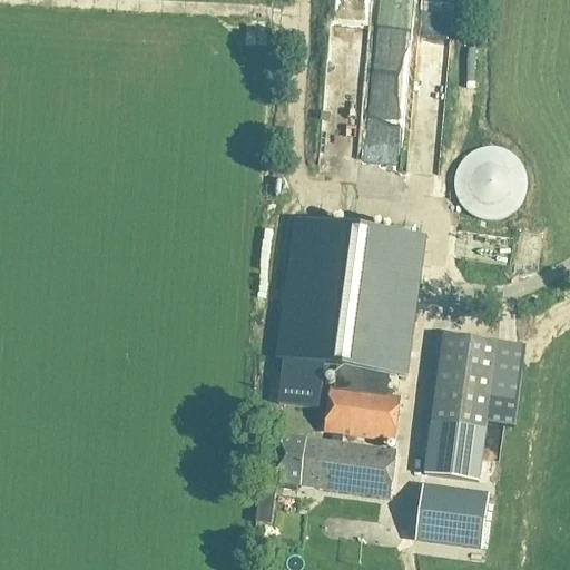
[(416,134),(421,0),(380,0),(381,11),(336,10),(331,131),(336,131),(335,147),(364,148),(364,131),(416,134)]
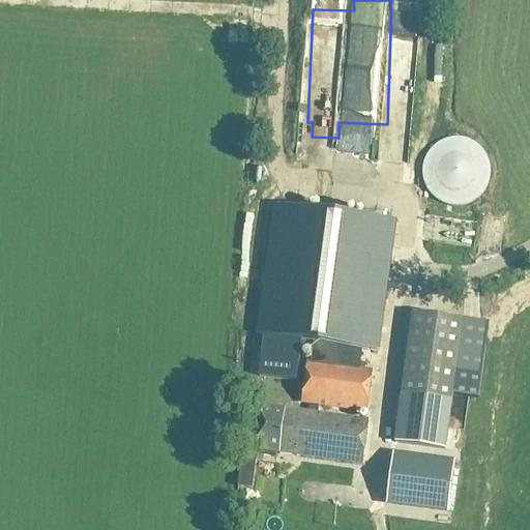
[(384,149),(385,169),(413,168),(411,124),(390,124),(391,149),(384,149)]
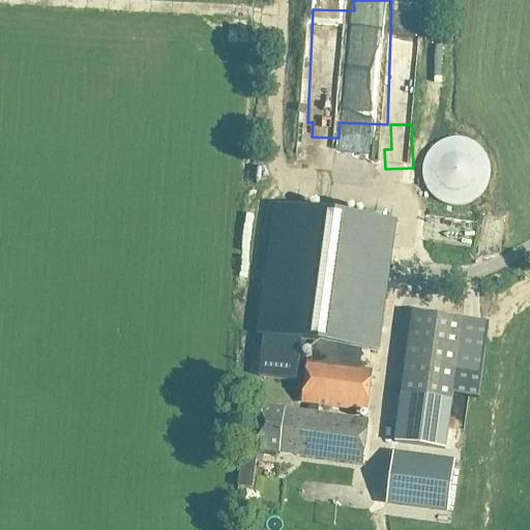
[(258,334),(264,334),(258,376),(295,381),(300,340),(313,341),(310,361),(357,367),(360,348),(375,350),(392,221),(387,221),(282,206),(275,205),(258,334)]
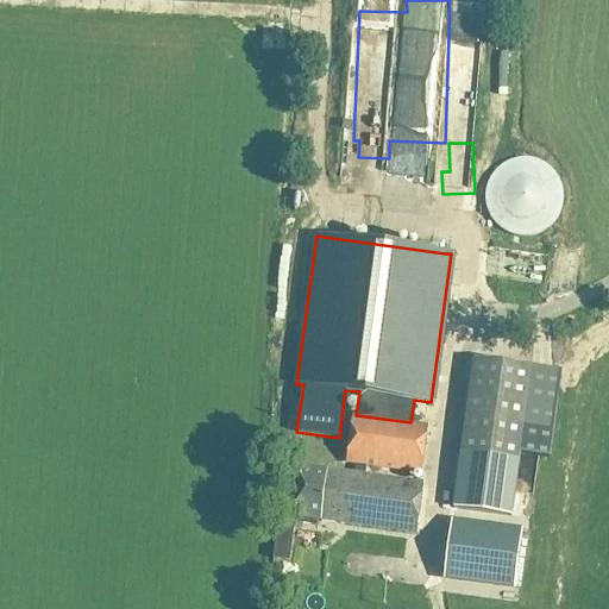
[(473,357),(452,507),(509,514),(531,365),(473,357)]
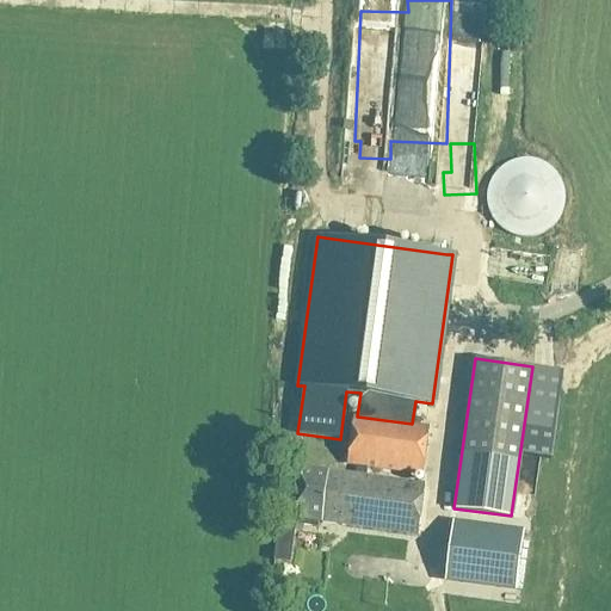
[(427,426),(412,424),(357,417),(352,417),(345,463),(356,466),(355,474),(301,467),(295,518),(300,518),(298,524),(315,526),(315,520),(417,534),(424,483),(365,476),(368,467),(421,474),(427,426)]
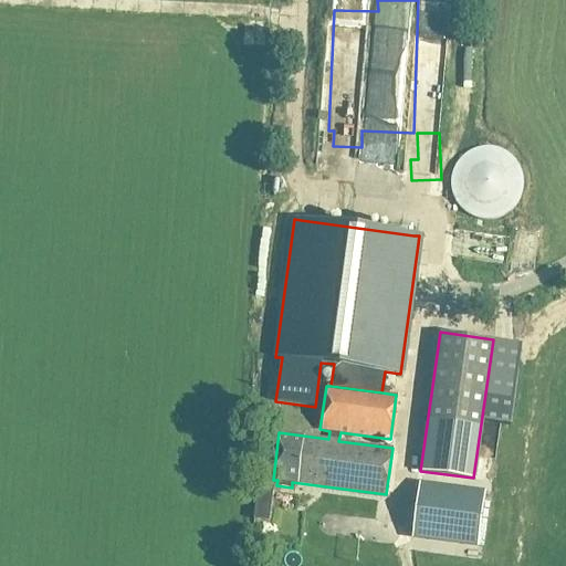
[(477,545),(479,526),(483,493),(419,484),(412,536),(477,545)]
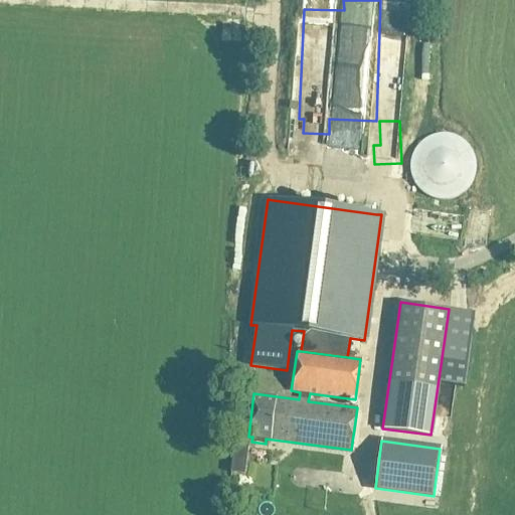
[(326,471),(327,458),(308,458),(308,471),(326,471)]
